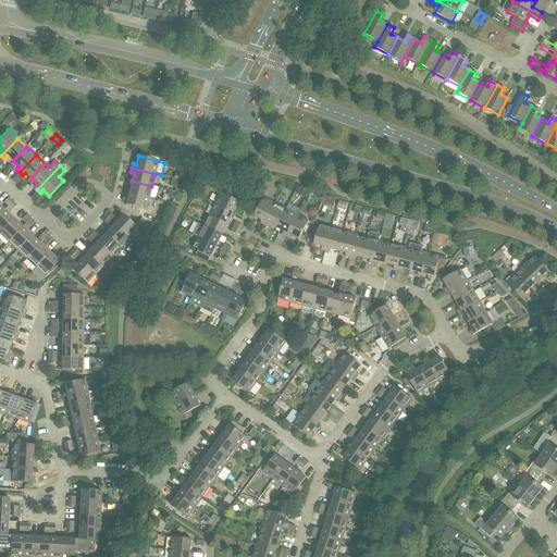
[(288,180),(287,182),(284,187),(292,192),(296,184),(288,180)]
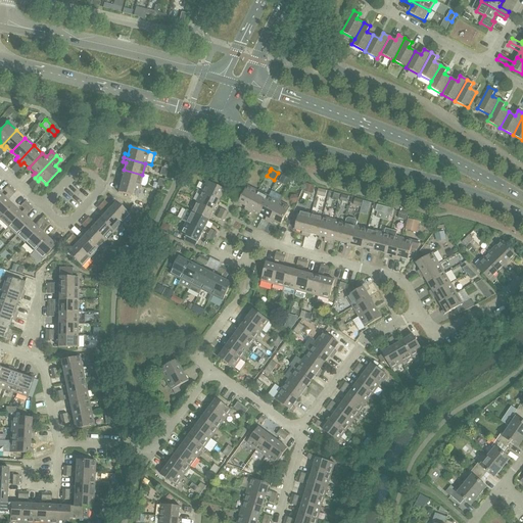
[(142,175),(124,170),(122,177),(119,176),(117,180),(140,186),(142,175)]
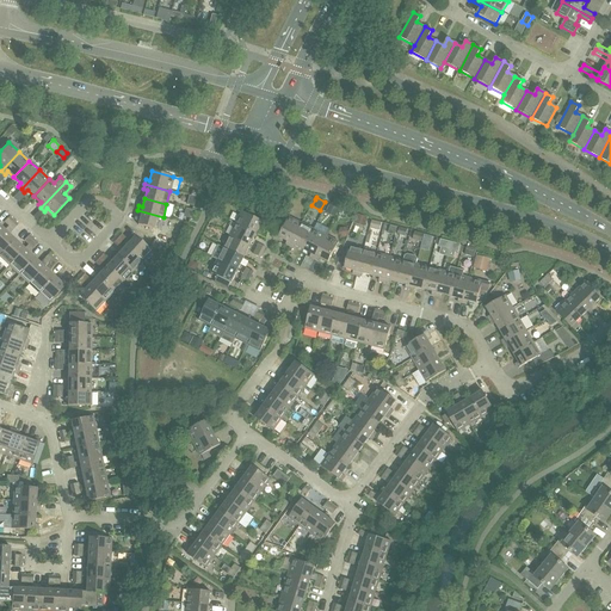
[(137,224),(153,229),(150,235),(158,236),(164,217),(137,210),(136,215),(140,216),(137,224)]
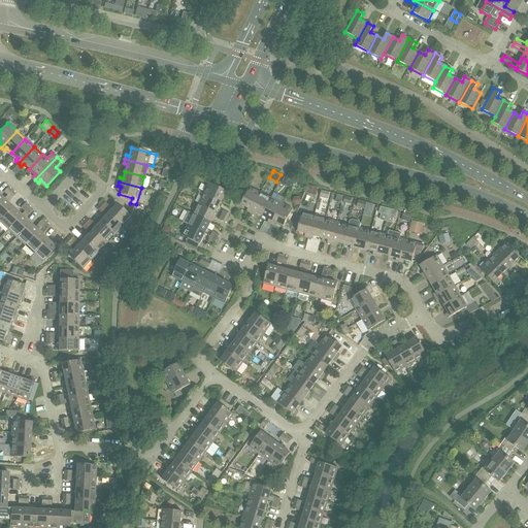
[(203,193),(221,202),(227,191),(209,183),(203,193)]
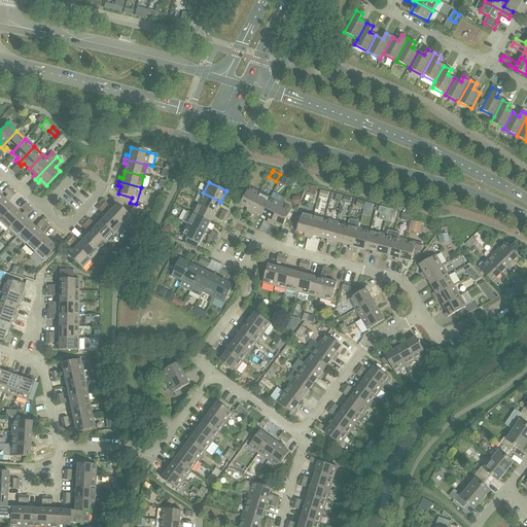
[(241,195),(244,197),(240,205),(247,209),(246,211),(250,213),(260,192),(245,185),(241,195)]
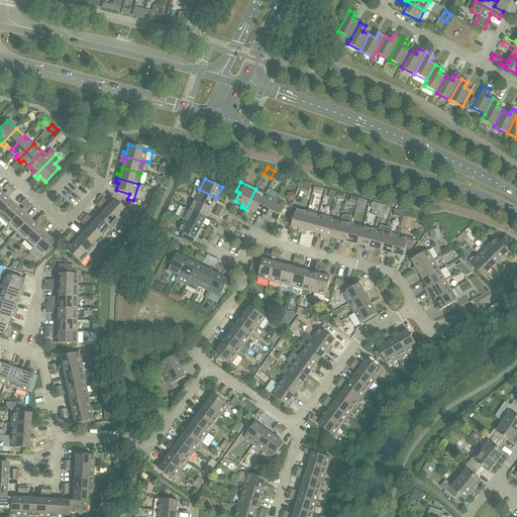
[(309,192),(311,185),(303,182),(300,189),(309,192)]
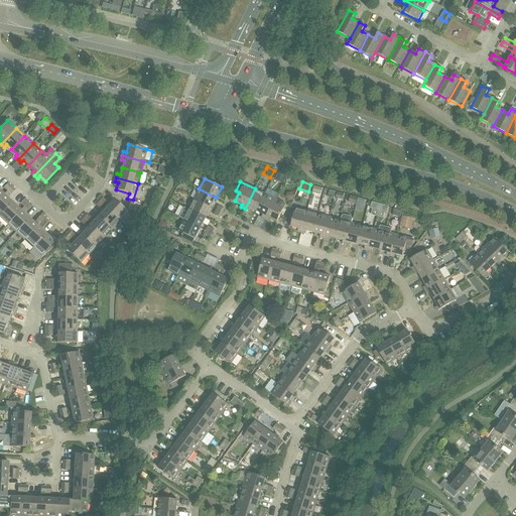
[(320,195),(321,187),(314,185),(312,192),(320,195)]
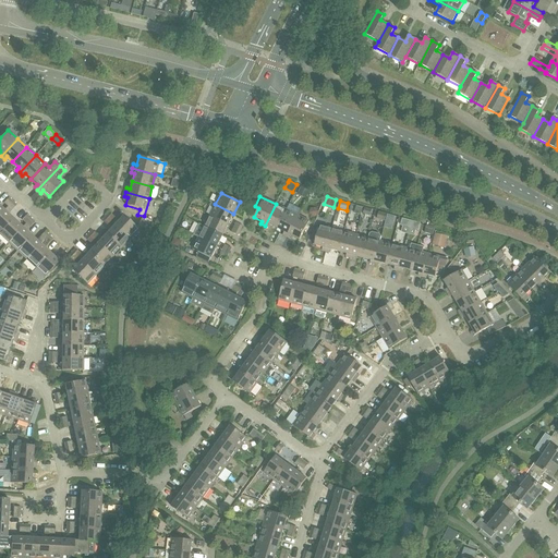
[(233,214),(215,204),(209,215),(228,225),(233,214)]
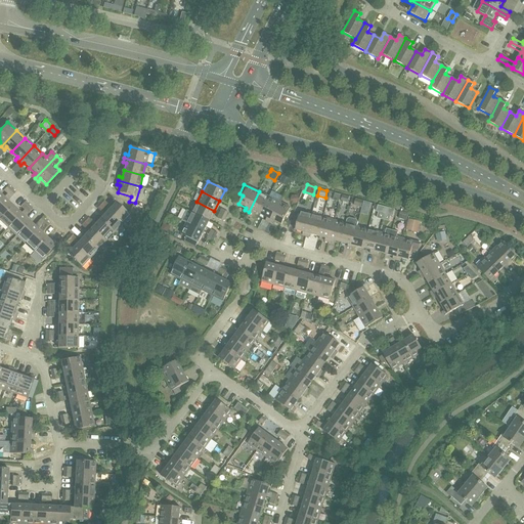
[(269,197),(259,191),(249,212),(252,214),(254,211),(260,214),(269,197)]
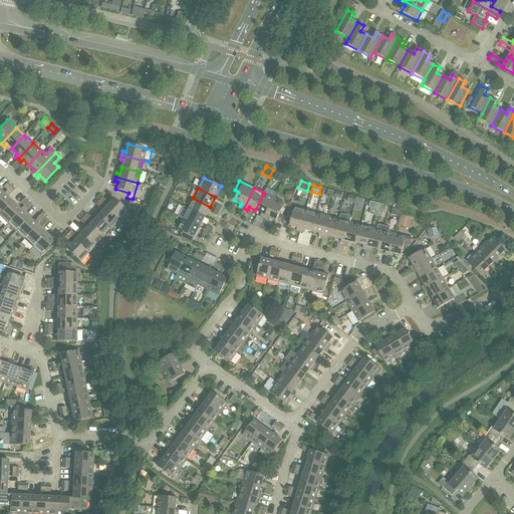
[(274,198),(264,193),(255,210),(262,214),(260,216),(264,218),(274,198)]
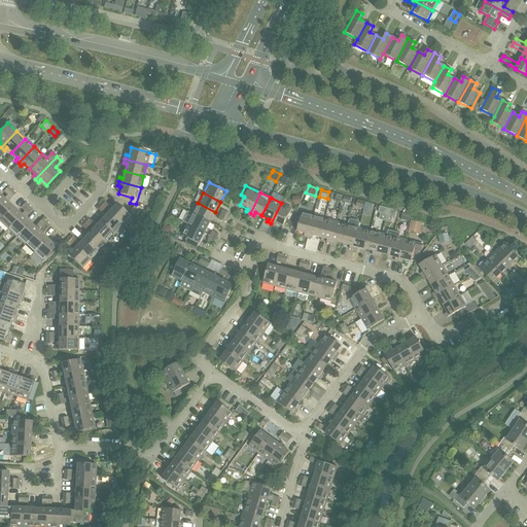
[(0,218),(12,207),(3,199),(0,202),(0,218)]
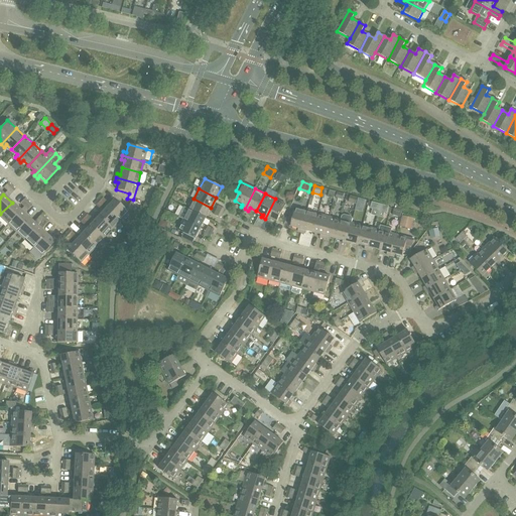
[(349,202),(356,205),(358,198),(351,196),(349,202)]
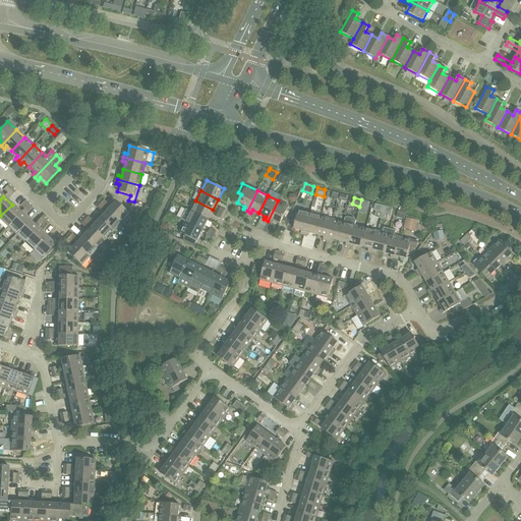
[(115,200),(107,210),(121,223),(129,214),(115,200)]
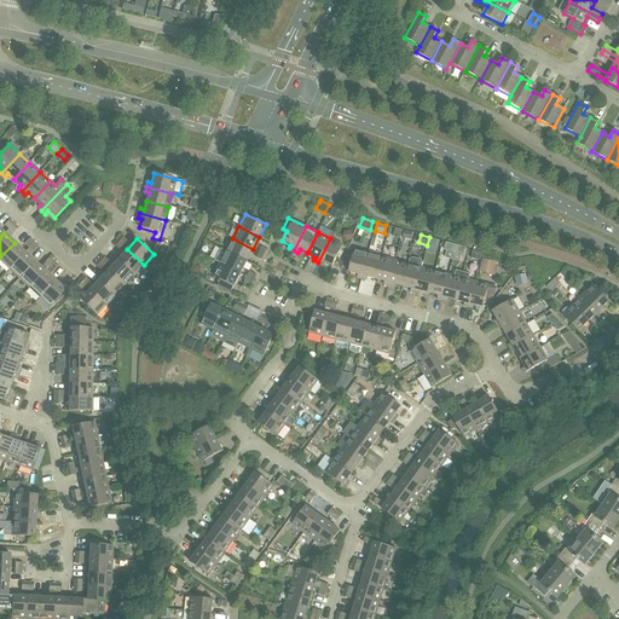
[(232,238),(226,252),(247,261),(253,249),(232,238)]
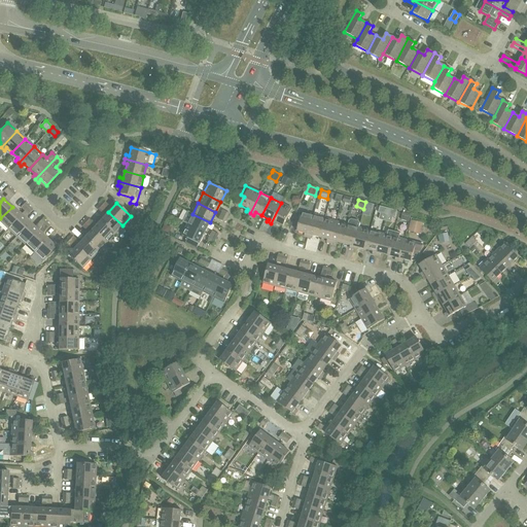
[(291,209),(281,203),(271,223),(275,225),(276,222),(283,226),(291,209)]
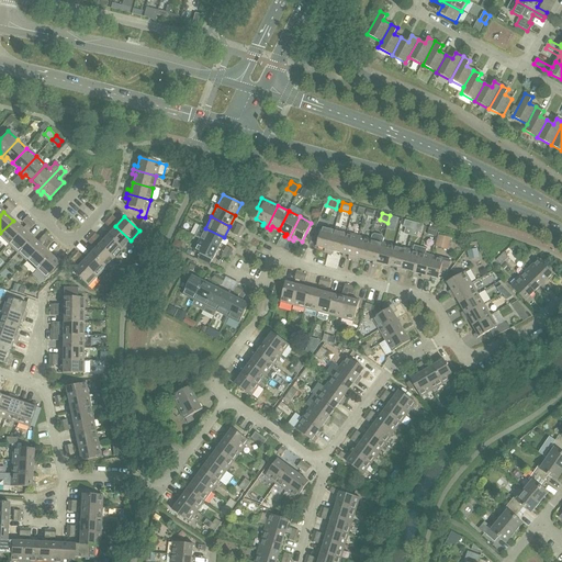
[(406,220),(405,226),(413,228),(414,222),(406,220)]
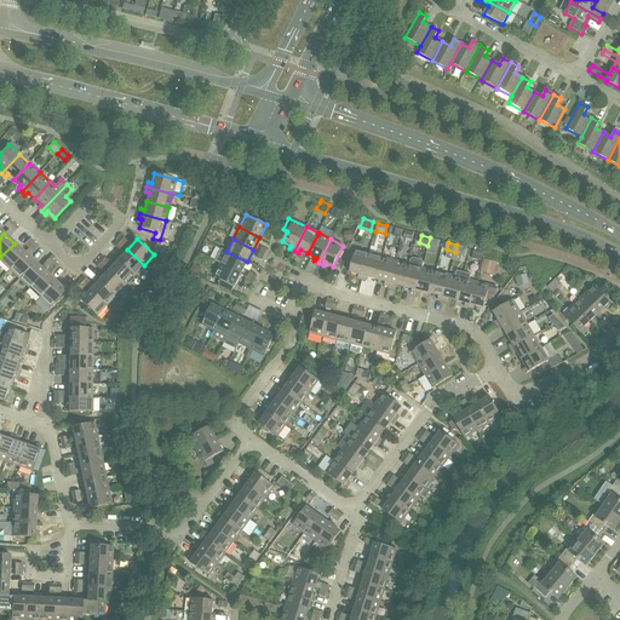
[(15,244),(0,257),(0,260),(9,269),(24,252),(15,244)]
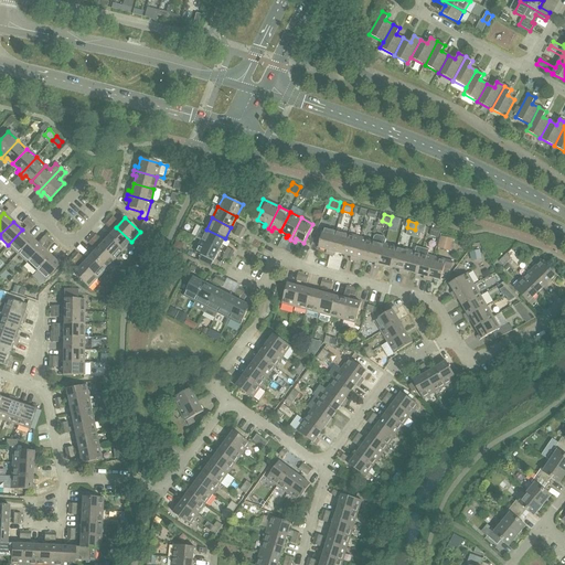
[(416,223),(415,230),(425,233),(426,225),(416,223)]
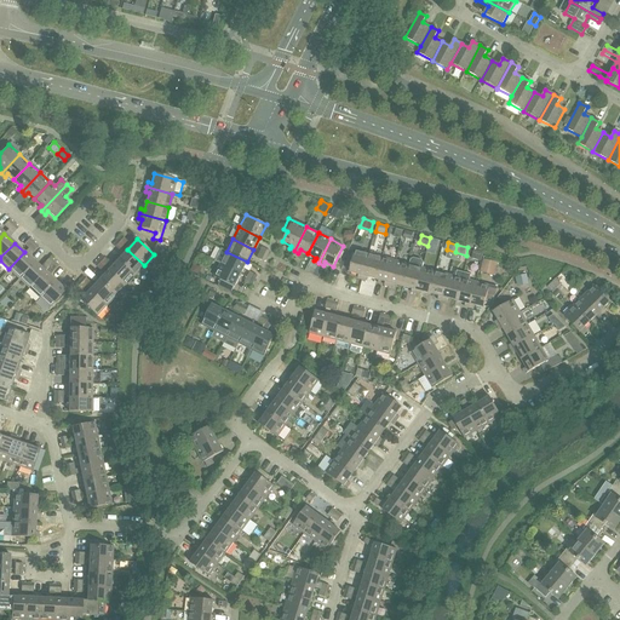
[(220,264),(241,274),(247,262),(227,252),(222,248),(216,262),(220,264)]
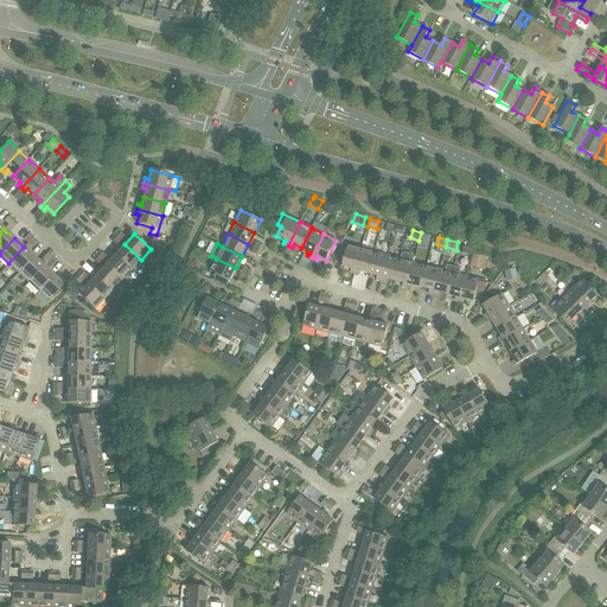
[(141,260),(125,244),(115,254),(132,269),(141,260)]
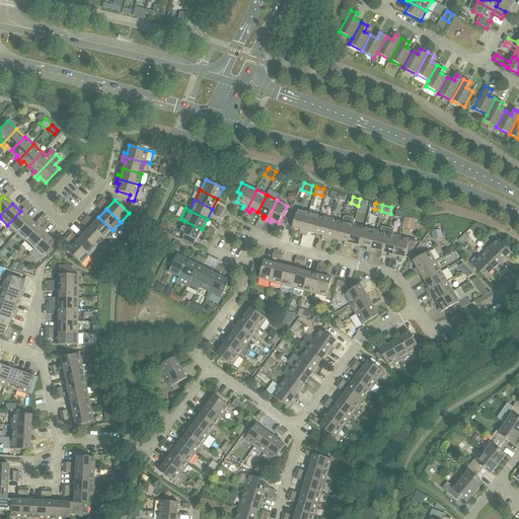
[(299,233),(303,234),(309,212),(297,209),(296,215),(292,214),(290,221),(294,222),(292,228),(300,230),(299,233)]
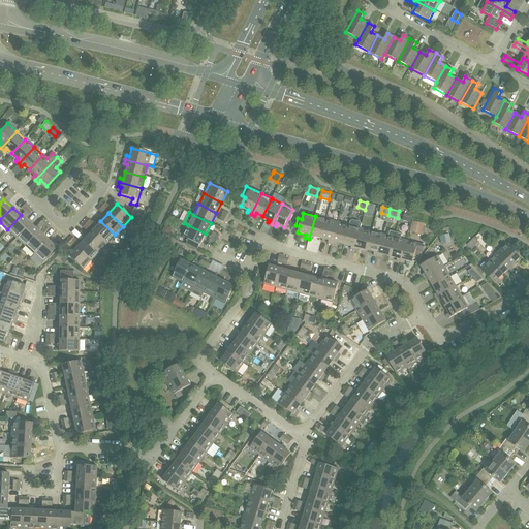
[(21,215),(7,229),(16,238),(29,223),(21,215)]
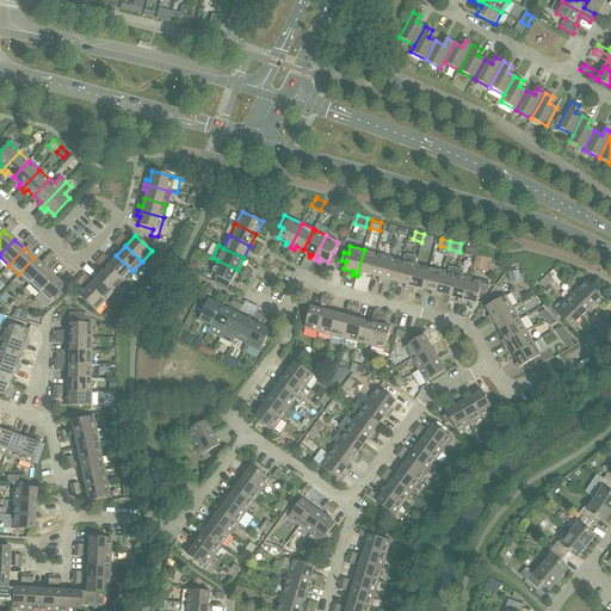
[(362,273),(371,276),(377,253),(364,250),(357,276),(362,277),(362,273)]
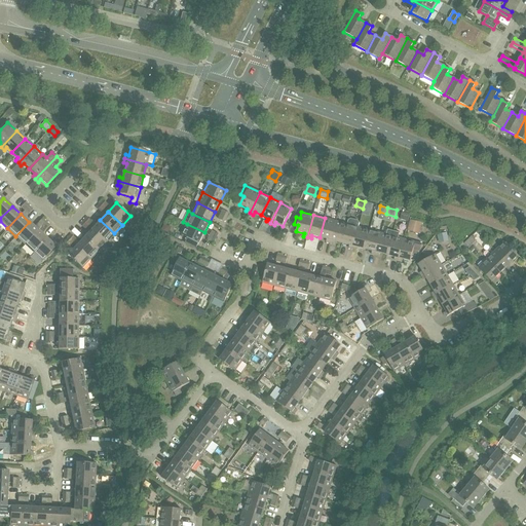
[(326,242),(330,243),(335,221),(325,218),(320,237),(327,239),(326,242)]
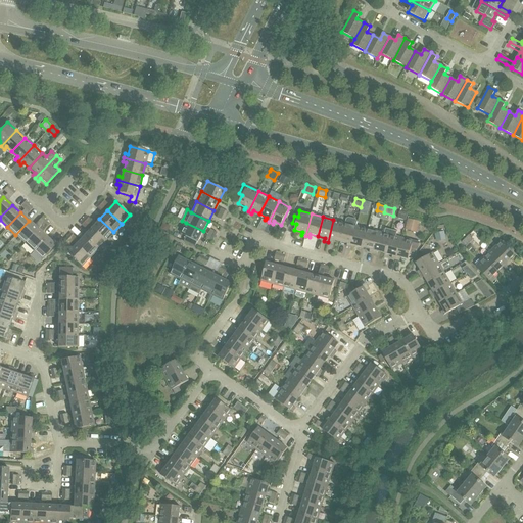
[(346,246),(350,247),(357,226),(358,221),(357,219),(348,217),(346,218),(345,223),(340,242),(347,244),(346,246)]
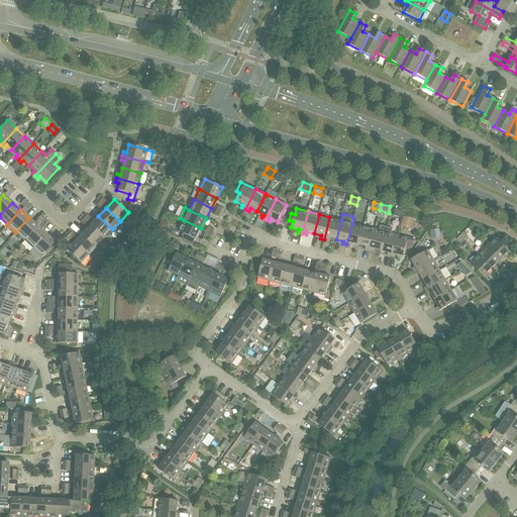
[(403,215),(400,226),(412,229),(415,218),(403,215)]
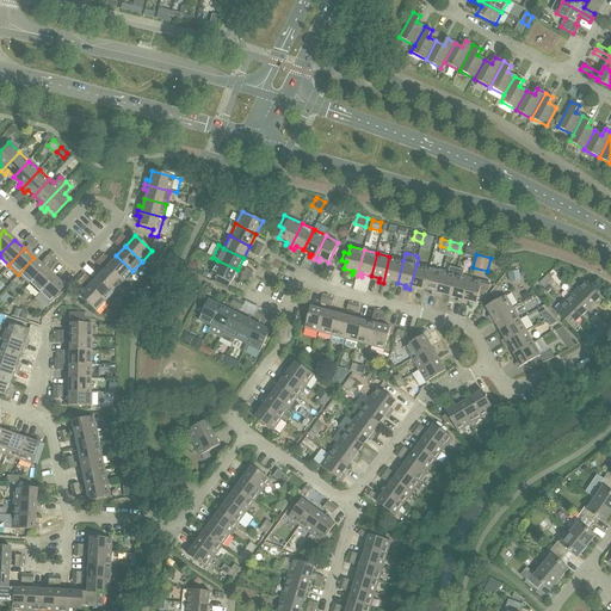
[(116,255),(106,266),(123,282),(133,271),(116,255)]
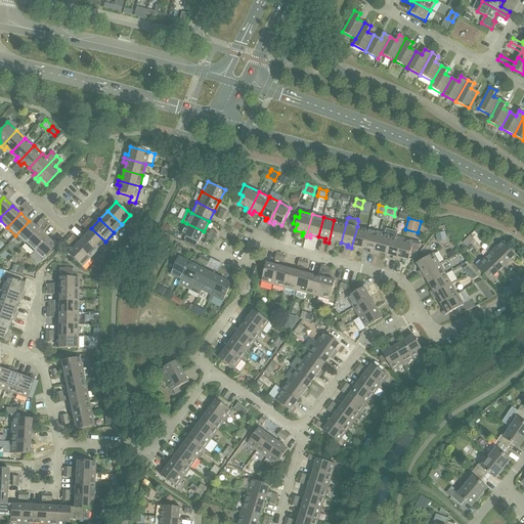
[(333,241),(341,243),(346,223),(334,220),(329,243),(333,244),(333,241)]
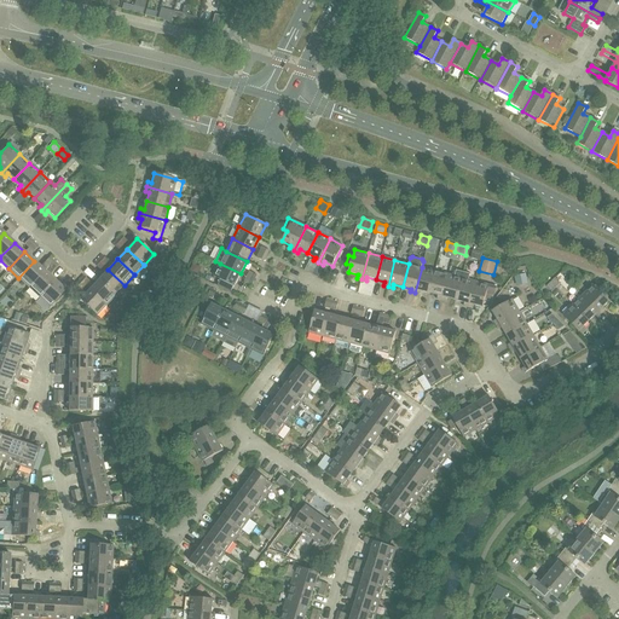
[(29,288),(45,271),(34,261),(18,278),(29,288)]
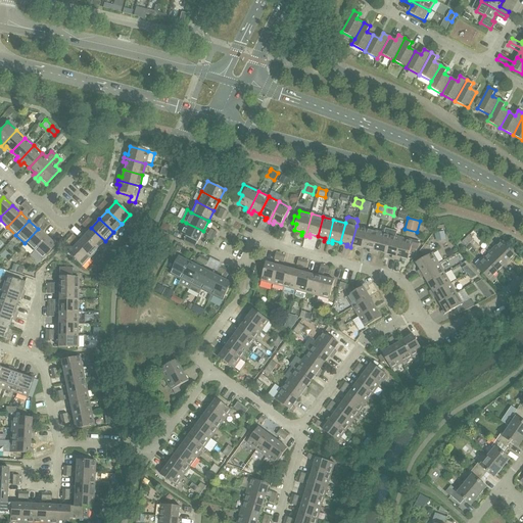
[(195,248),(203,231),(186,223),(181,233),(186,236),(183,242),(195,248)]
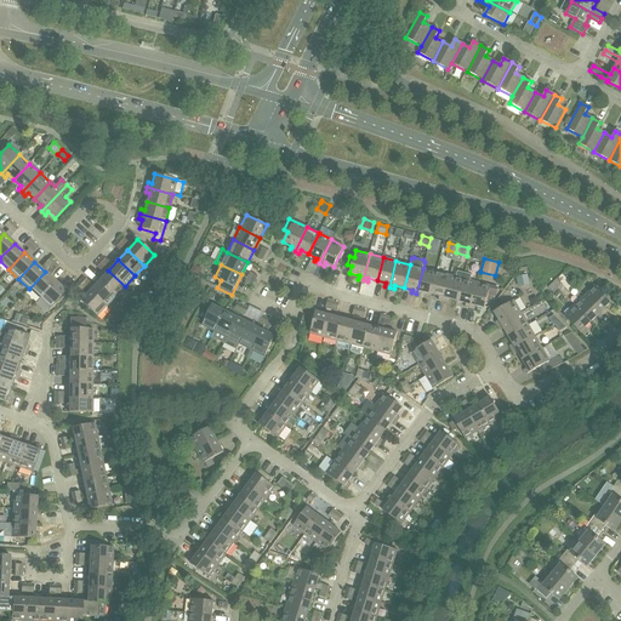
[(437,272),(423,268),(416,294),(421,295),(421,292),(431,295),(437,272)]
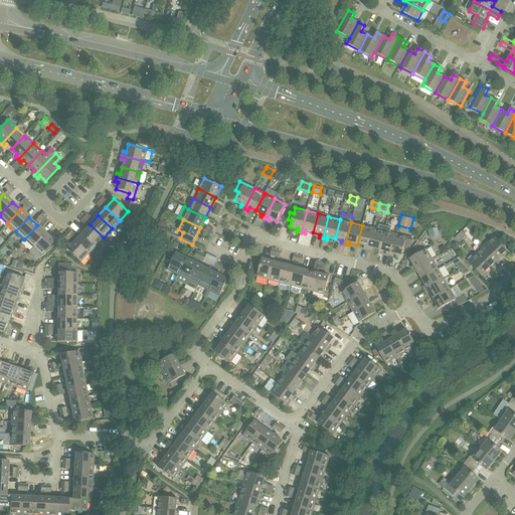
[(104,237),(90,224),(81,232),(96,245),(104,237)]
